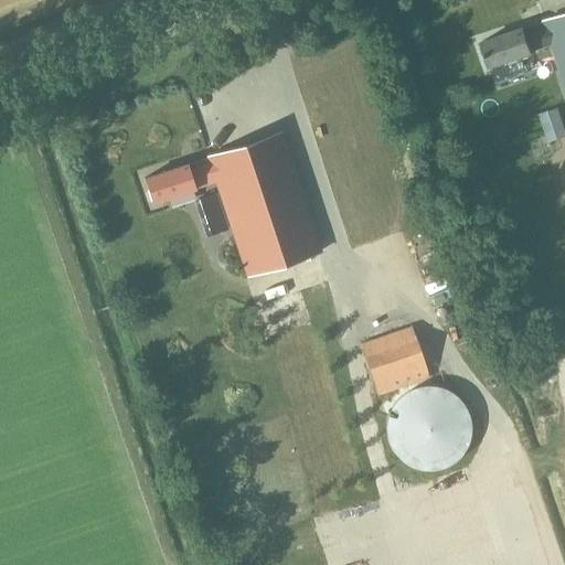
[(523,29),(480,43),(488,67),(531,53),(551,45),(564,87),(564,13),(543,21),(543,22),(523,29)]
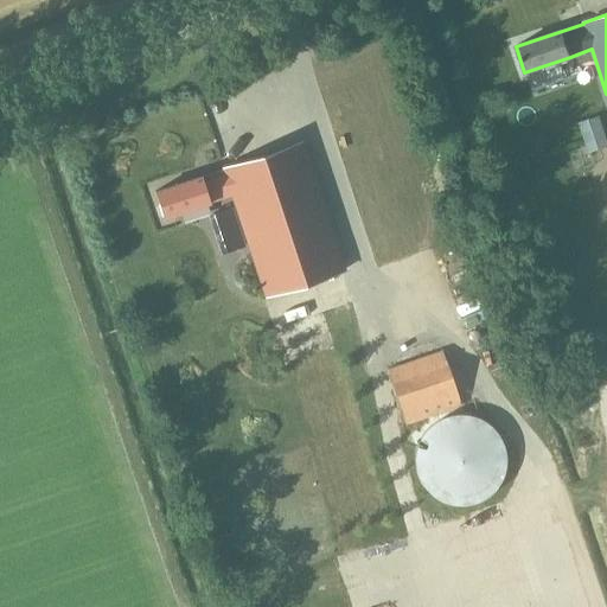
[(200,177),(154,192),(163,218),(209,203),(230,196),(264,298),(343,272),(300,144),(222,170),(200,177)]
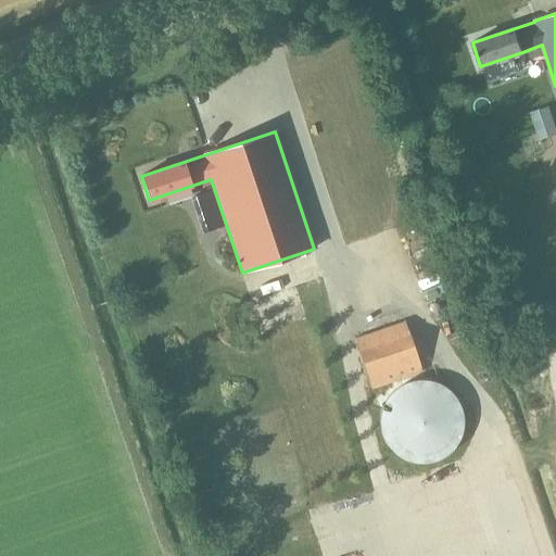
[(406,262),(389,269),(394,282),(412,274),(406,262)]
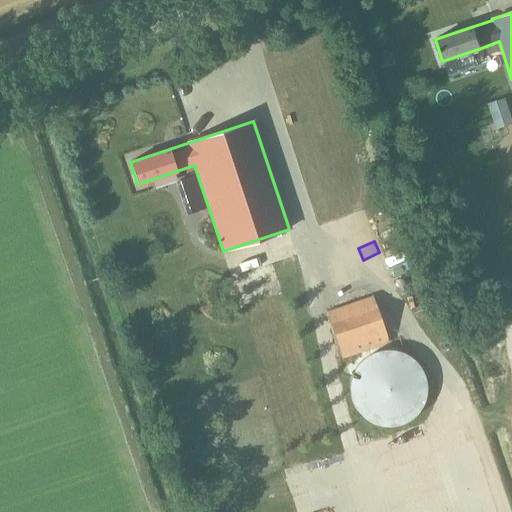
[(325,307),(329,320),(372,308),(368,295),(325,307)]
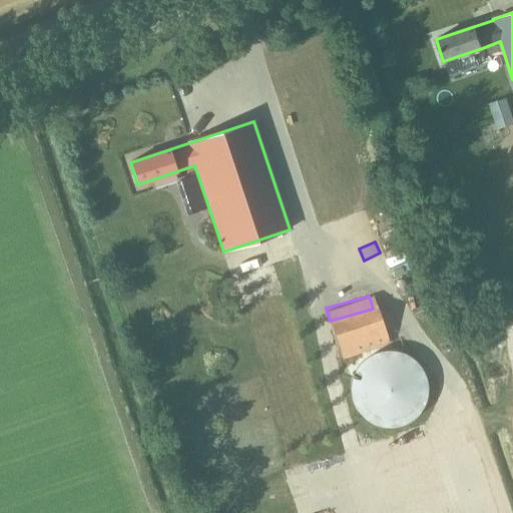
[(377,308),(329,324),(339,354),(387,338),(377,308)]
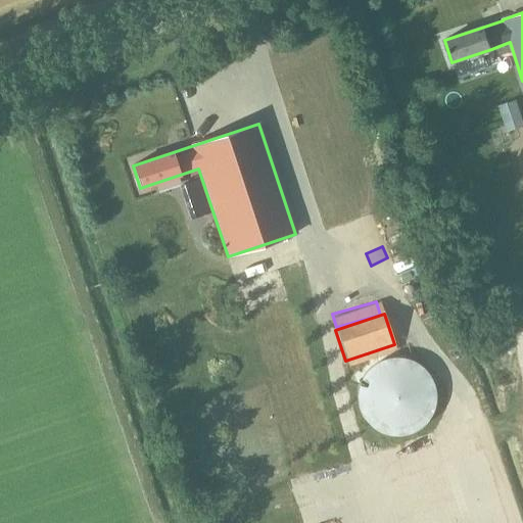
[(434,388),(433,384),(432,381),(431,378),(429,375),(427,372),(424,369),(421,367),(419,365),(416,363),(413,362),(410,360),(407,359),(403,359),(397,358),(393,358),(389,359),(385,360),(381,361),(378,363),(375,364),(372,367),(370,368),(368,370),(365,373),(364,376),(362,380),(360,383),(359,386),(359,388),(358,390),(358,392),(358,396),(358,399),(358,403),(359,408),(360,411),(362,414),(362,415),(364,419),(367,422),(370,425),(373,428),(376,430),(379,432),(383,434),(388,435),(391,435),(395,436),(398,436),(401,435),(405,435),(409,434),(412,433),(416,431),(419,429),(422,426),(426,423),(428,420),(430,417),(431,415),(432,413),(433,410),(434,406),(435,403),(435,400),(435,397),(435,395),(435,391),(434,388)]
